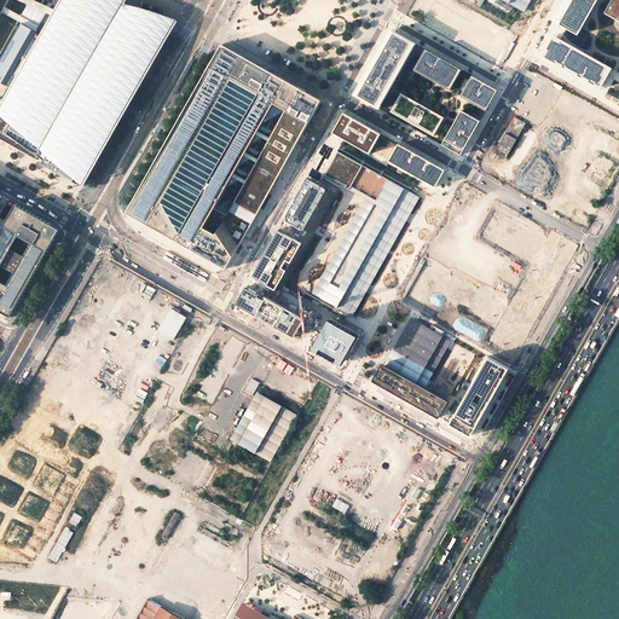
[(0,0),(0,19),(5,11),(11,0),(0,0)]
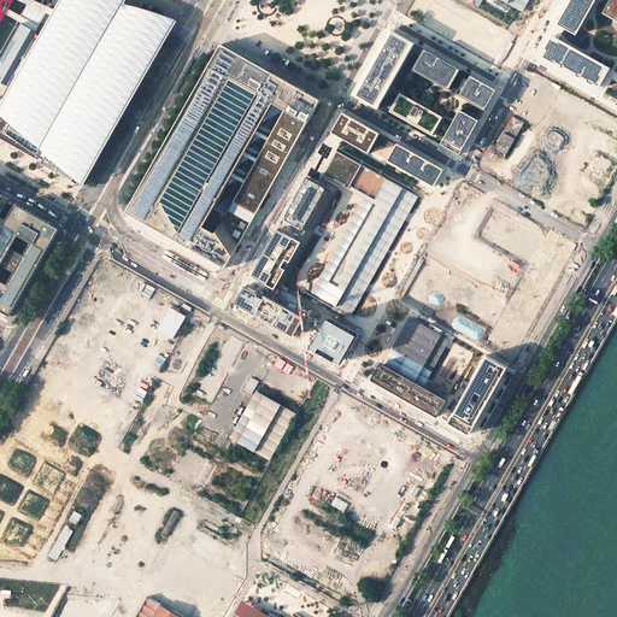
[(31,0),(21,19),(24,21),(25,18),(27,19),(35,4),(41,7),(43,0),(31,0)]
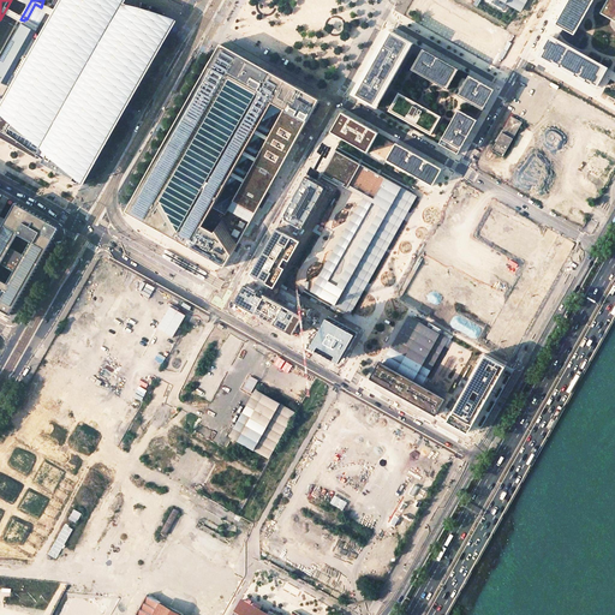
[(109,15),(117,1),(115,0),(54,0),(49,11),(96,37),(99,33),(108,15),(109,15)]
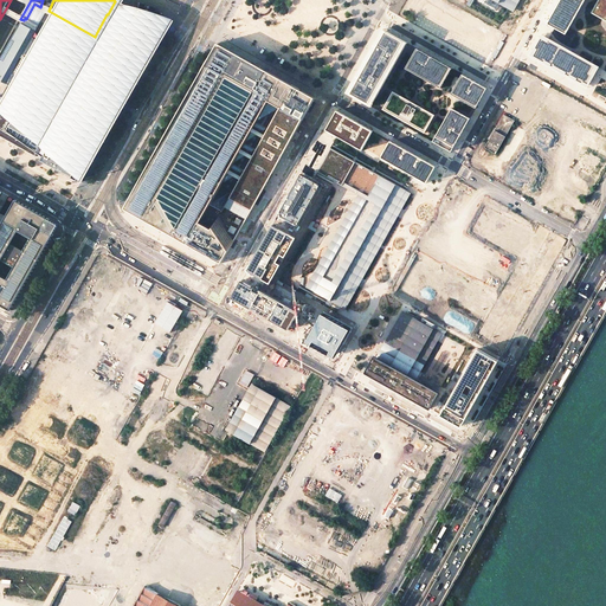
[(172,23),(121,0),(114,0),(115,1),(134,12),(139,11),(142,11),(144,12),(149,13),(153,15),(156,19),(159,23),(160,26),(161,31),(161,36),(161,39),(160,44),(172,23)]
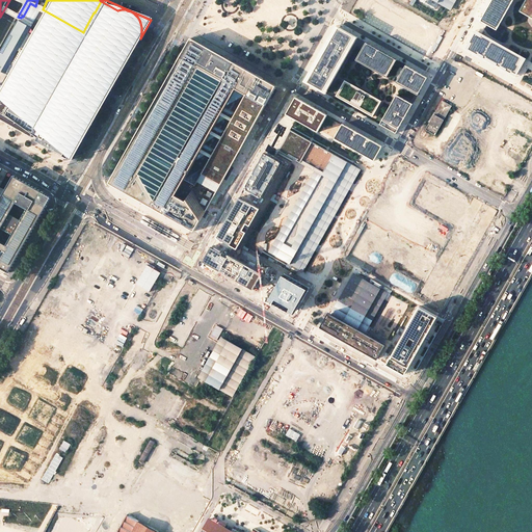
[(429,0),(436,4),(441,6),(446,9),(451,0),(429,0)]
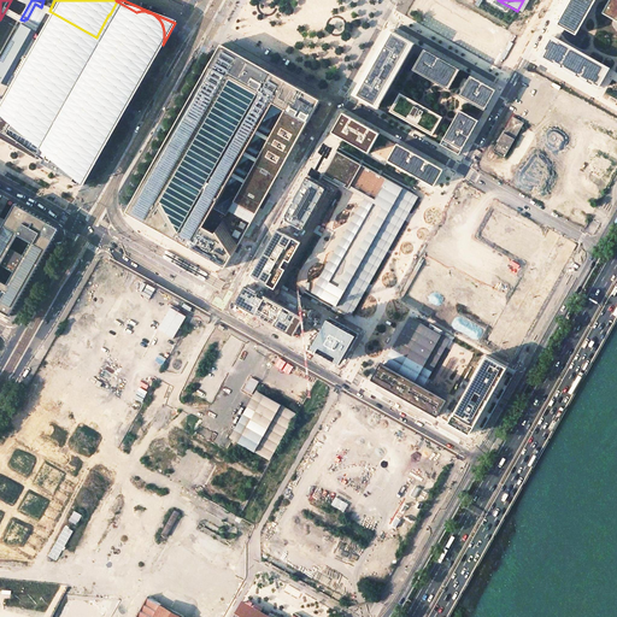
[(523,0),(517,11),(522,13),(529,0),(523,0)]
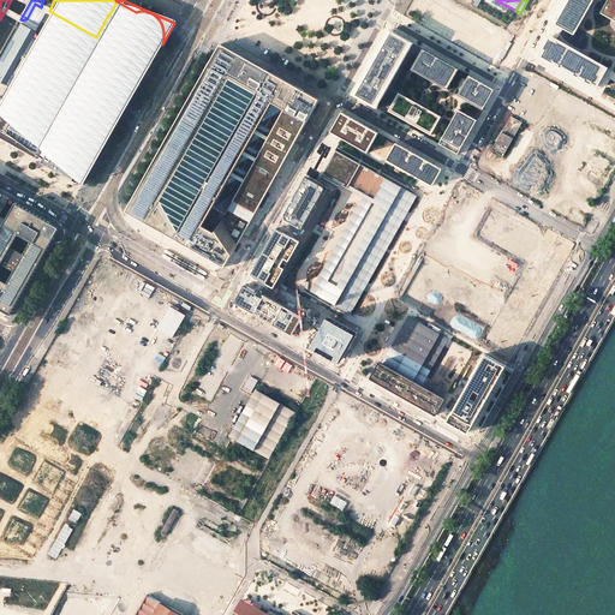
[(568,0),(565,6),(555,24),(563,29),(574,35),(578,29),(593,0),(568,0)]
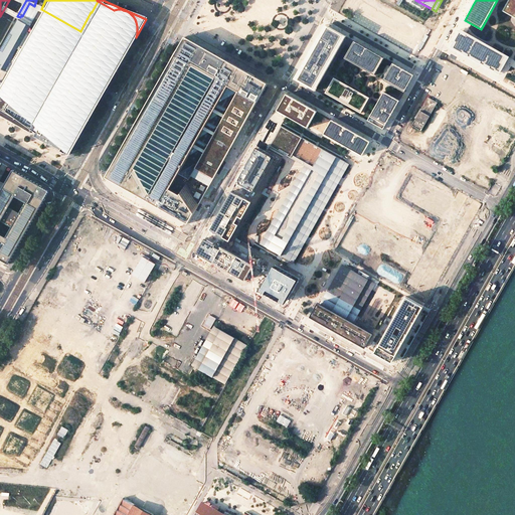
[(514,0),(508,0),(502,11),(512,16),(514,18),(514,0)]
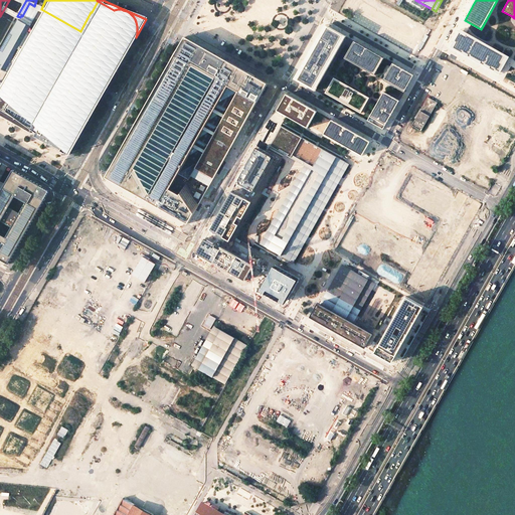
[(98,28),(98,27),(99,25),(99,23),(100,21),(102,18),(103,16),(104,15),(105,14),(107,13),(110,11),(114,10),(98,1),(92,12),(91,12),(82,27),(100,37),(100,36),(99,34),(99,32),(98,30),(98,28)]
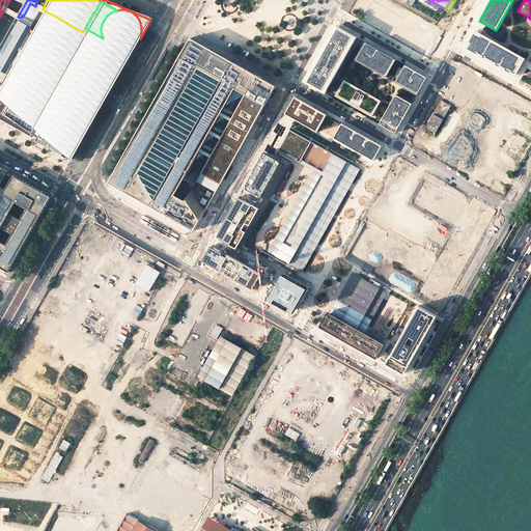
[(370,20),(378,6),(372,3),(364,17),(370,20)]
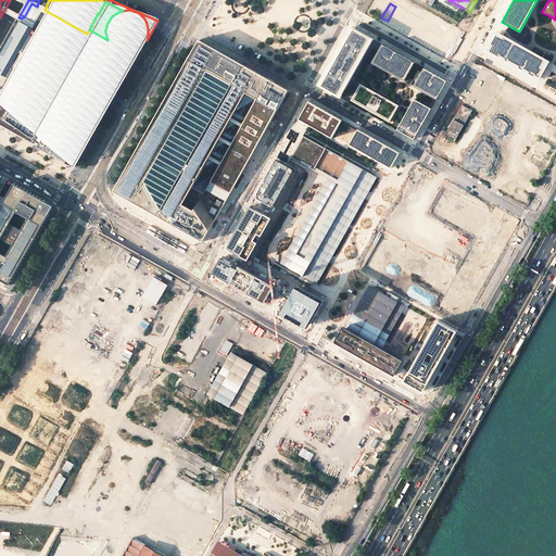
[(112,46),(111,45),(110,42),(108,40),(89,29),(87,34),(45,10),(36,25),(126,76),(144,43),(142,46),(141,47),(140,48),(138,49),(136,50),(135,51),(133,51),(130,52),(128,52),(126,52),(124,52),(123,52),(118,50),(116,50),(115,49),(113,47),(112,46)]
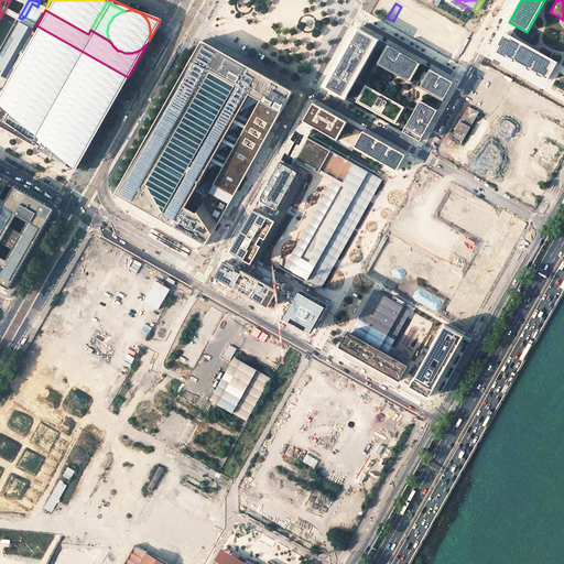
[(148,43),(149,41),(150,36),(150,33),(150,29),(149,24),(148,21),(145,18),(142,14),(139,12),(134,11),(132,10),(129,10),(125,11),(120,12),(117,14),(115,15),(114,17),(112,18),(111,20),(109,23),(108,25),(108,28),(107,30),(107,31),(107,33),(108,35),(108,38),(109,40),(109,41),(111,43),(112,45),(114,46),(115,47),(117,50),(118,51),(120,51),(125,53),(126,53),(128,53),(130,53),(132,53),(134,52),(137,52),(138,51),(140,50),(142,49),(143,47),(144,46),(147,44),(148,43)]
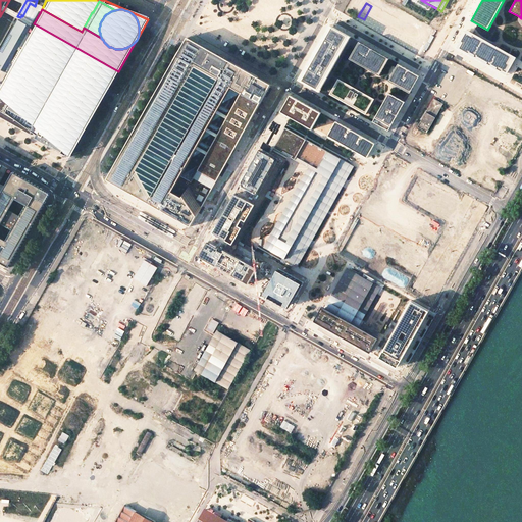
[(378,10),(372,24),(383,30),(386,23),(389,24),(394,17),(378,10)]
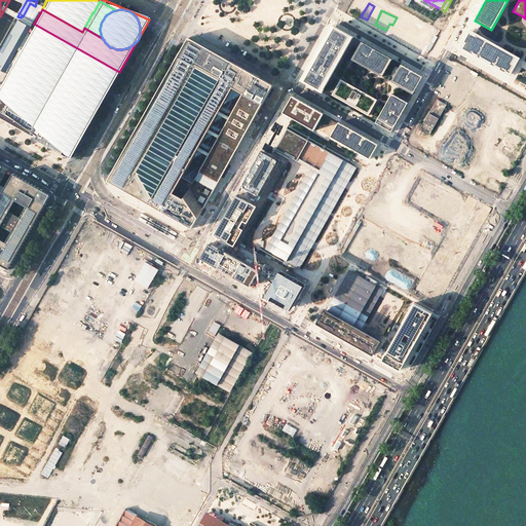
[(0,118),(31,136),(34,130),(43,136),(40,141),(63,154),(66,149),(73,153),(119,72),(34,24),(30,22),(29,25),(20,20),(0,52),(0,118)]
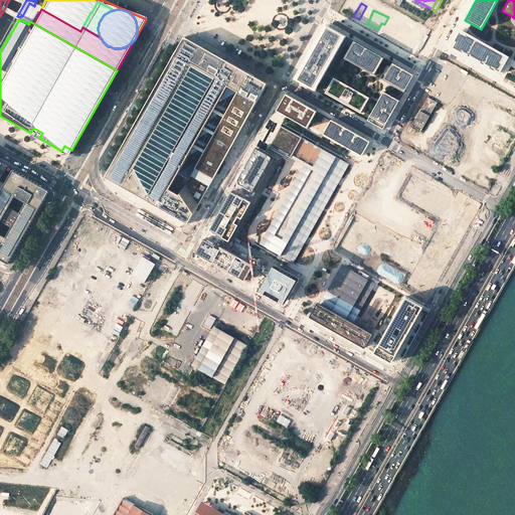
[(326,26),(296,79),(315,91),(345,37),(326,26)]
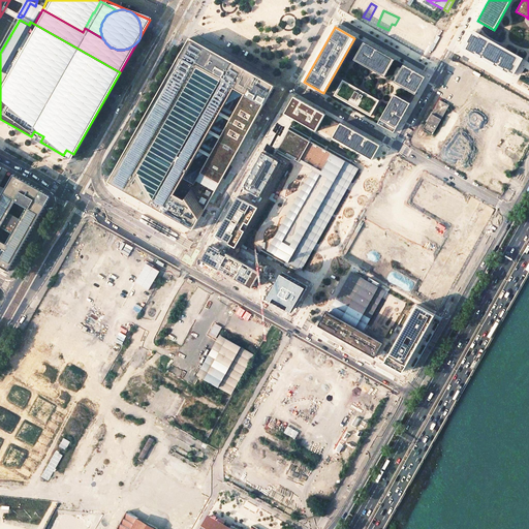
[(478,34),(474,32),(465,50),(512,75),(522,58),(517,55),(515,54),(505,49),(478,34)]
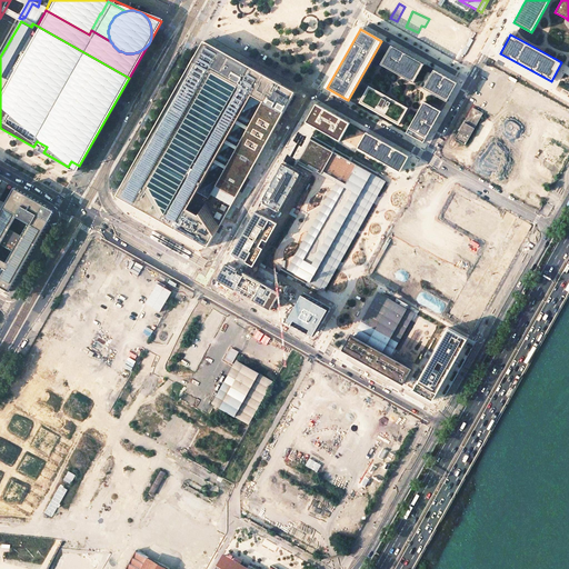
[(139,158),(117,196),(133,206),(188,236),(208,247),(215,237),(220,226),(231,207),(242,187),(273,131),(285,111),(296,92),(256,69),(237,59),(230,56),(222,50),(205,41),(195,59),(183,79),(178,87),(149,139),(139,158)]
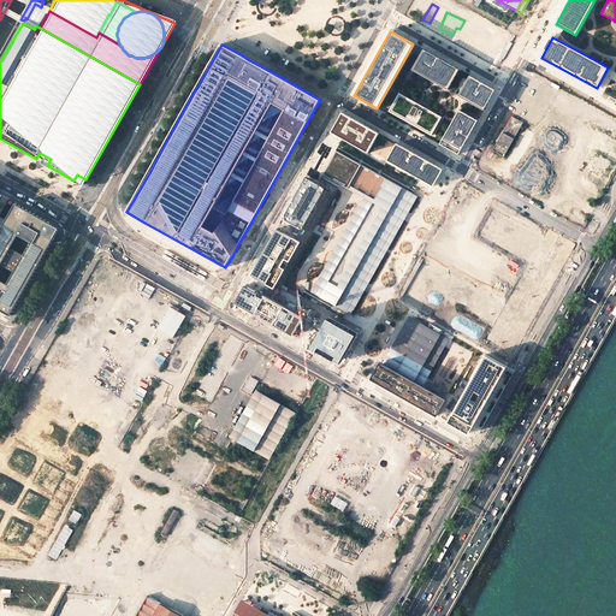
[(449,90),(460,70),(424,49),(413,70),(449,90)]
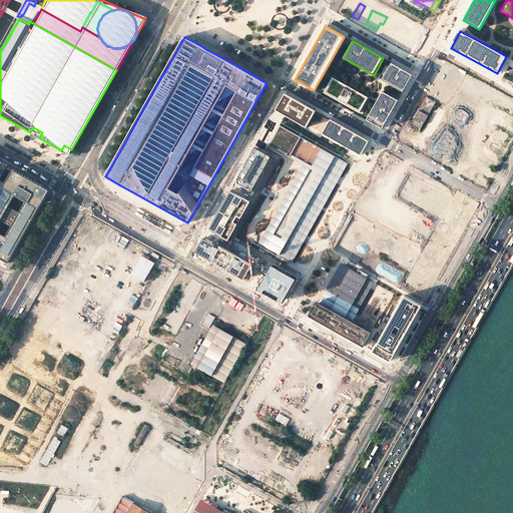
[(402,92),(411,75),(391,63),(380,80),(402,92)]
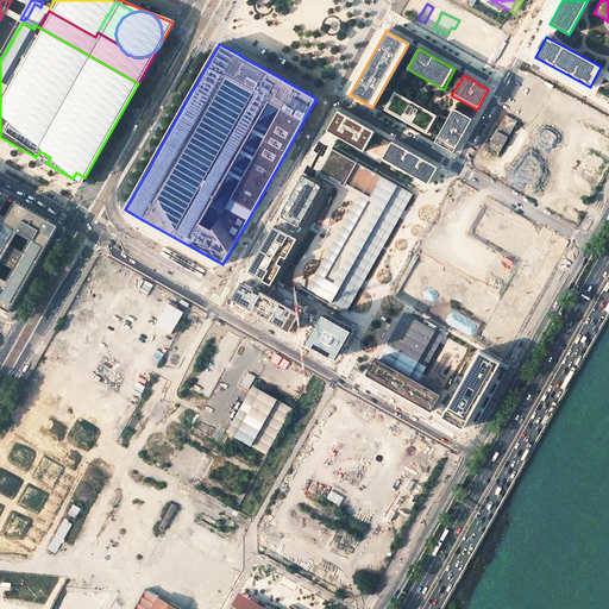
[(425,132),(426,133),(427,132),(426,131),(429,125),(431,126),(432,124),(431,123),(434,117),(435,118),(437,115),(434,114),(434,115),(428,113),(429,112),(427,111),(426,111),(420,108),(421,107),(419,106),(418,107),(412,104),(413,102),(410,101),(410,102),(405,99),(405,98),(402,96),(402,98),(396,94),(396,93),(395,92),(394,94),(395,94),(391,101),(390,100),(389,102),(390,102),(387,108),(385,108),(384,110),(387,111),(387,110),(393,113),(393,114),(394,115),(395,114),(401,118),(401,119),(402,120),(403,119),(409,123),(408,124),(410,125),(410,124),(418,127),(416,129),(419,130),(420,129),(425,132)]
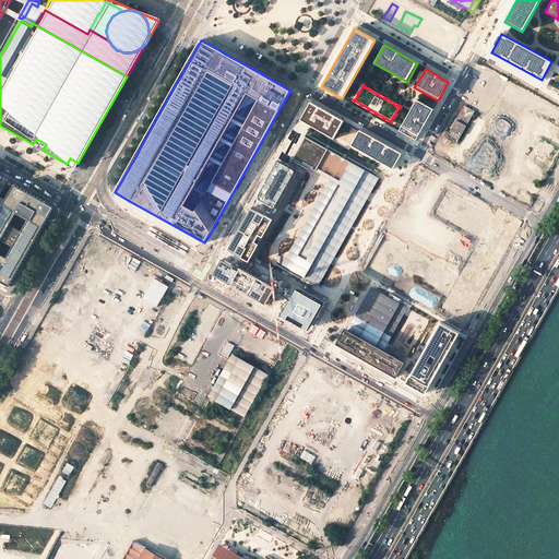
[(400,130),(416,140),(433,109),(417,100),(400,130)]
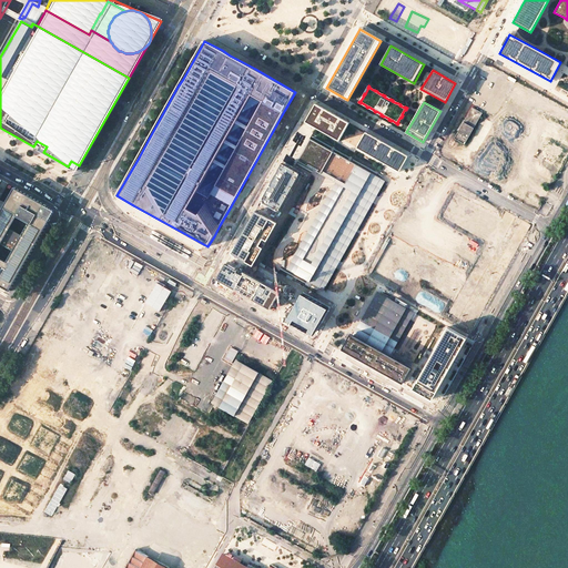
[(350,123),(315,103),(305,122),(340,141),(350,123)]
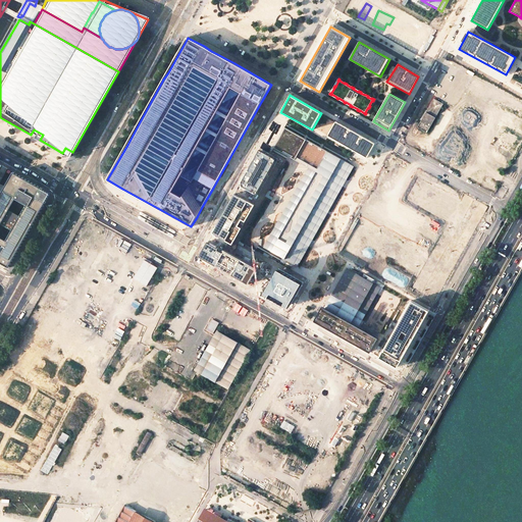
[(433,98),(417,127),(427,133),(444,104),(433,98)]
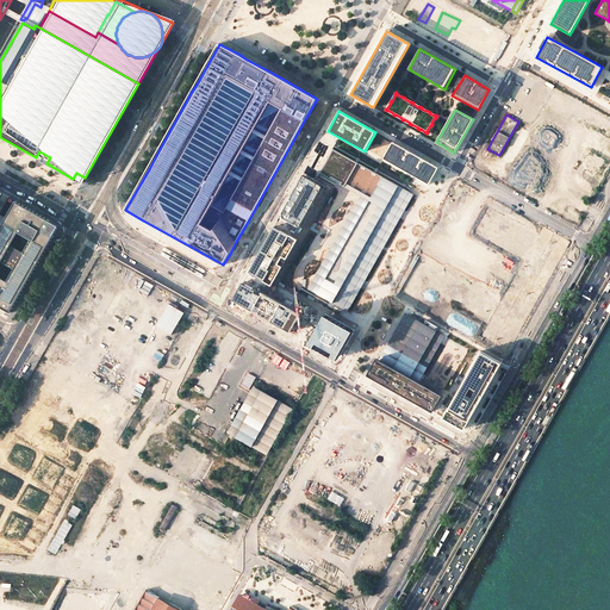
[(439,168),(393,142),(384,159),(429,185),(439,168)]
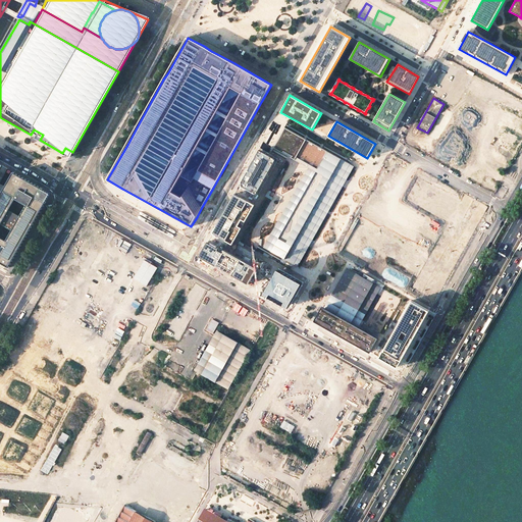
[(312,170),(324,150),(283,127),(272,148),(308,167),(312,170)]
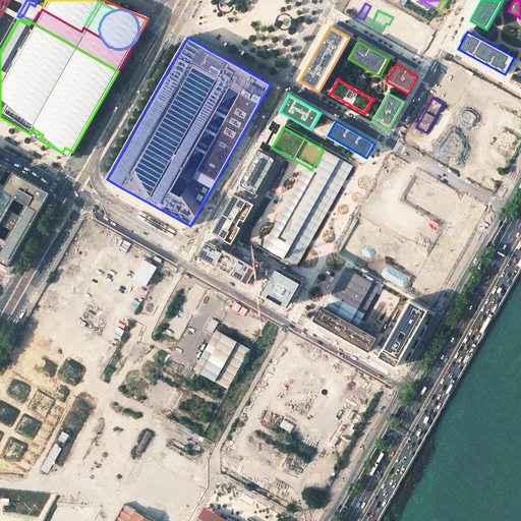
[(268,155),(259,150),(239,185),(256,194),(276,159),(268,155)]
